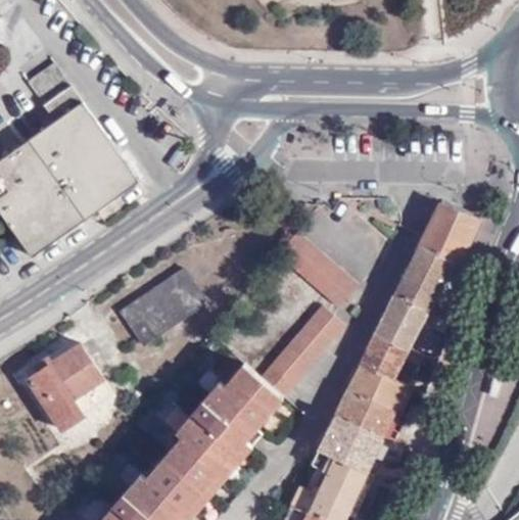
[(27,87),(54,66),(49,60),(22,81),(27,87)]
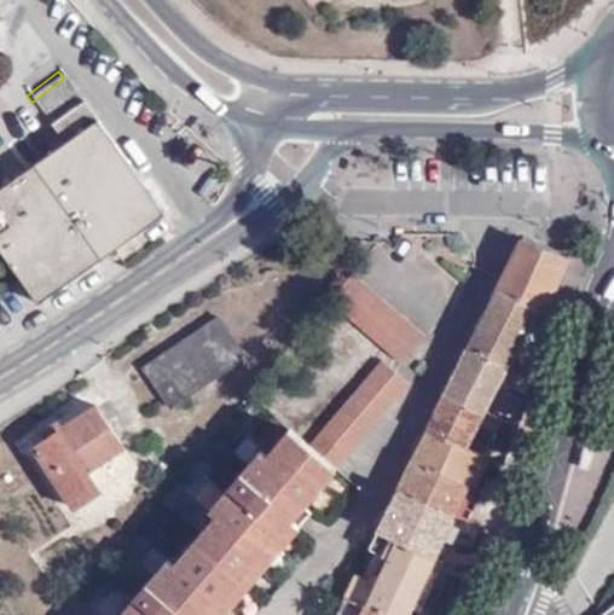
[(0,254),(34,300),(161,208),(64,79),(32,103),(59,141),(0,184),(0,254)]
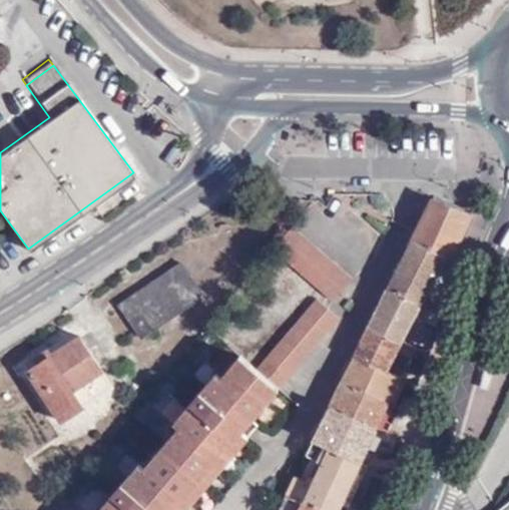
[(467,217),(429,201),(408,241),(446,260),(467,217)]
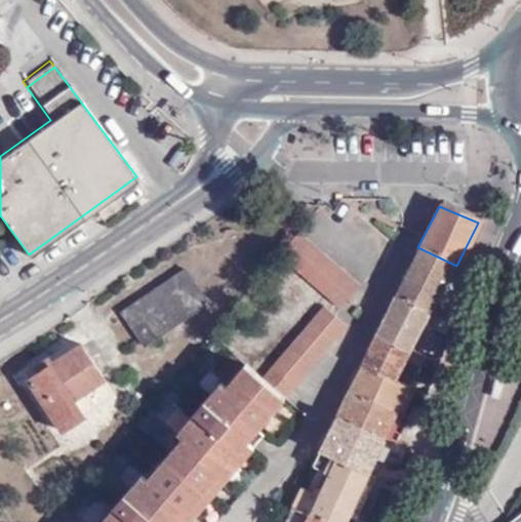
[(360,286),(298,232),(279,254),(339,310),(360,286)]
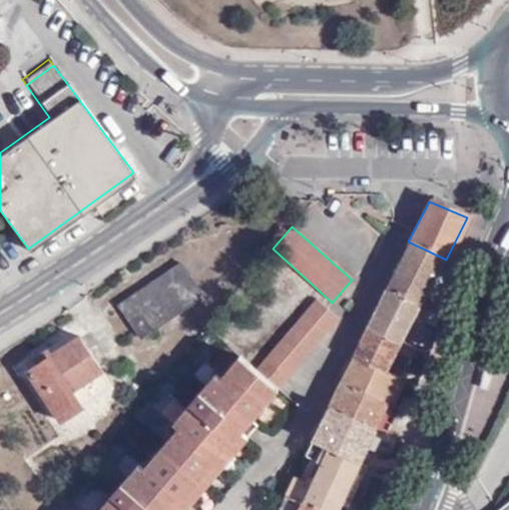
[(446,260),(408,241),(387,287),(420,302),(441,260),(446,262),(446,260)]
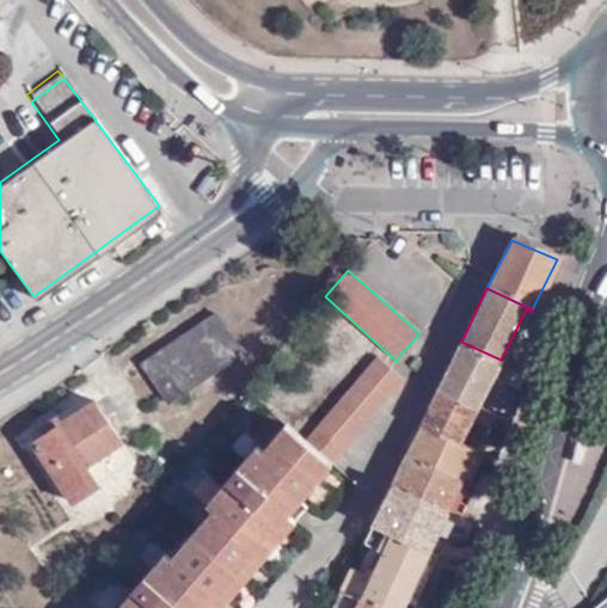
[(215,314),(141,364),(169,404),(243,355),(215,314)]
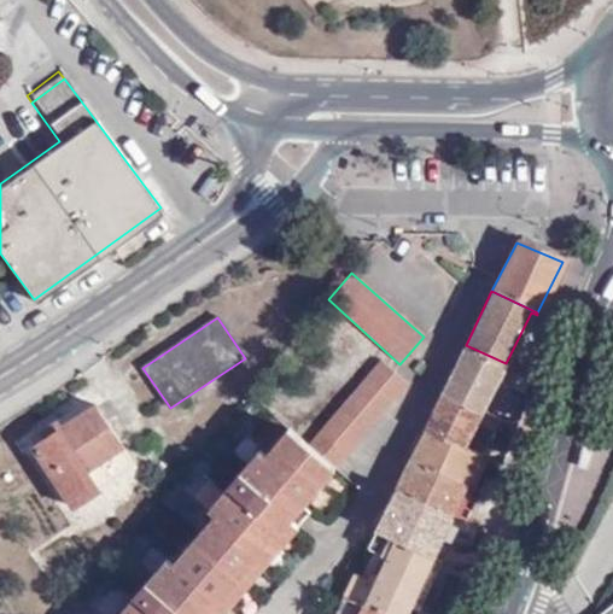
[(479,414),(506,363),(466,345),(442,392),(479,414)]
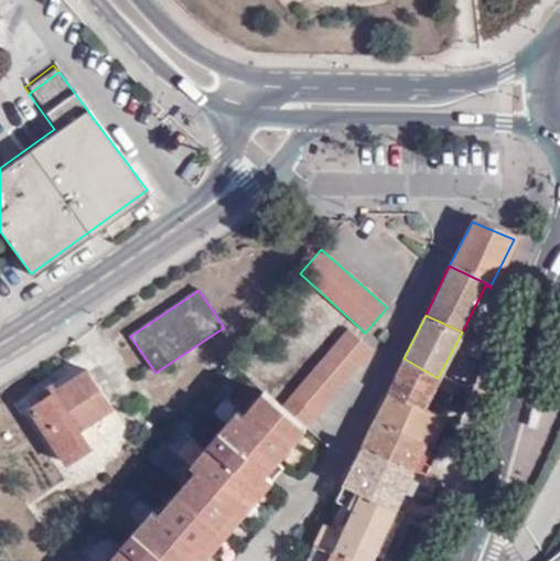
[(265,473),(277,462),(373,351),(348,330),(281,407),(264,390),(243,416),(237,410),(191,464),(196,470),(155,517),(150,513),(108,560),(204,560),(272,481),(265,473)]
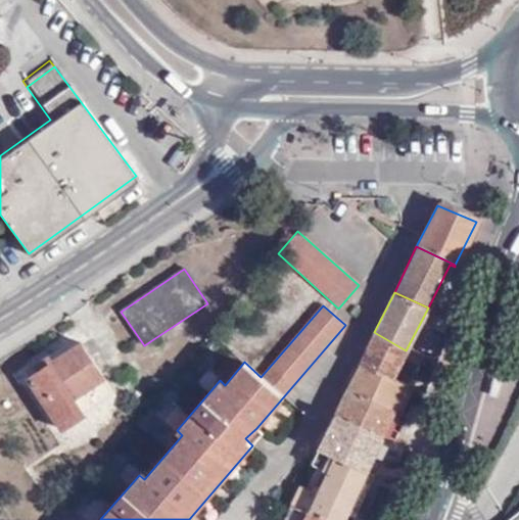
[(390,381),(406,350),(374,332),(357,366),(390,381)]
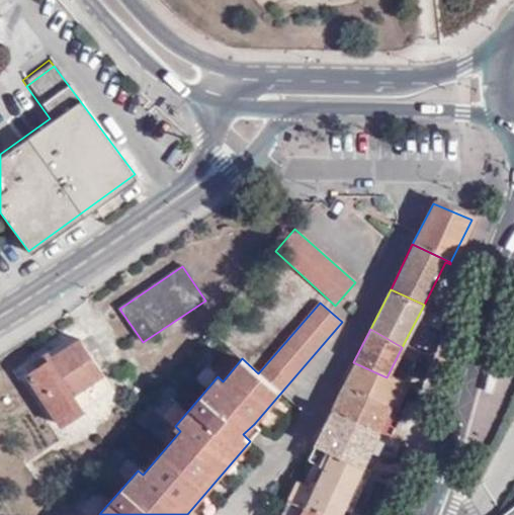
[(74,394),(104,373),(80,338),(28,372),(62,424),(84,409),(74,394)]
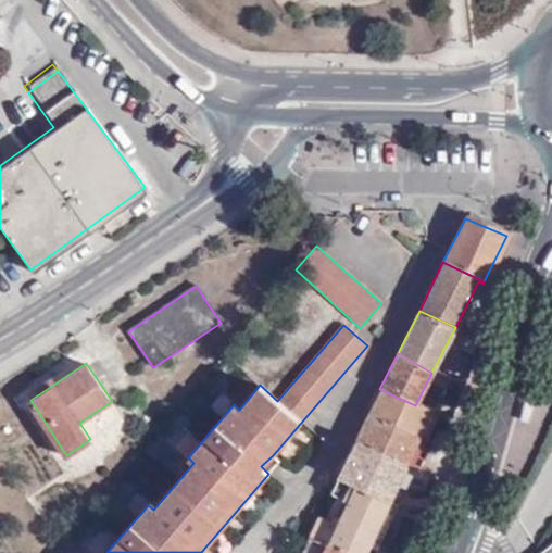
[(429,412),(415,405),(379,389),(354,442),(403,466),(429,412)]
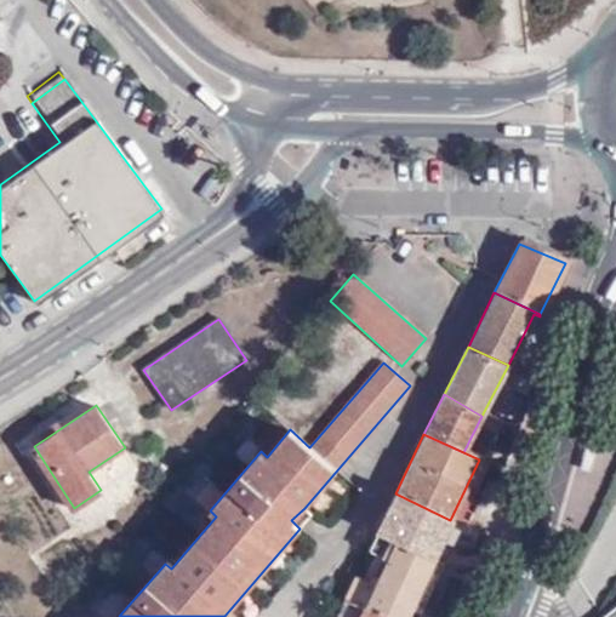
[(137,467),(125,447),(89,472),(101,490),(137,467)]
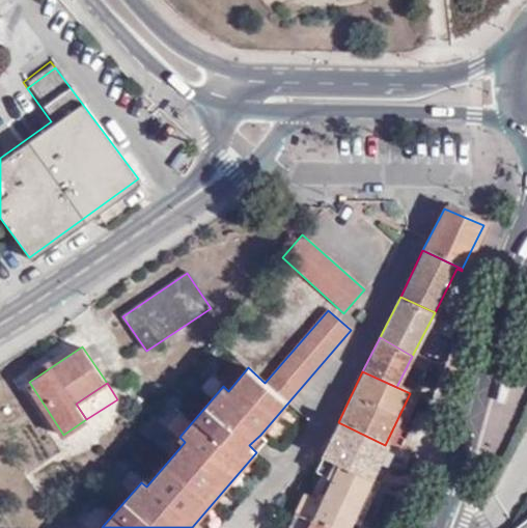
[(368,479),(385,445),(338,422),(322,459),(335,465),(368,479)]
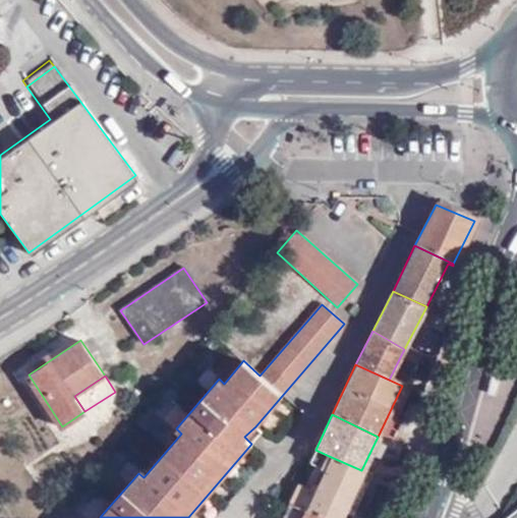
[(262,433),(255,426),(244,437),(251,444),(262,433)]
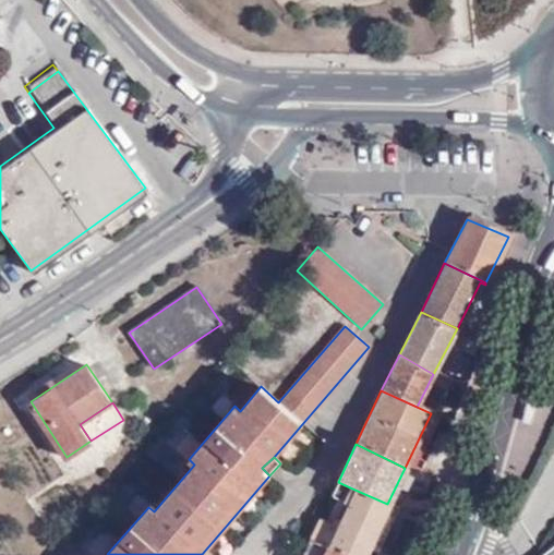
[(329,497),(345,504),(352,489),(338,482),(329,497)]
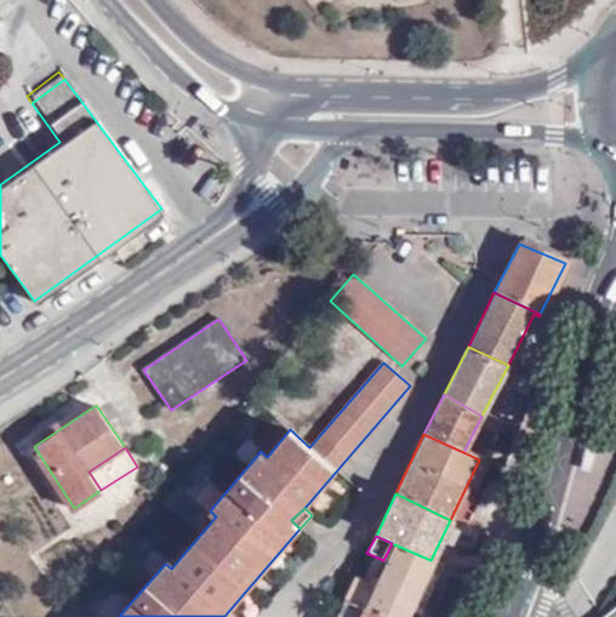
[(404,616),(431,560),(392,543),(383,560),(369,593),(352,584),(342,604),(360,612),(368,616),(404,616)]
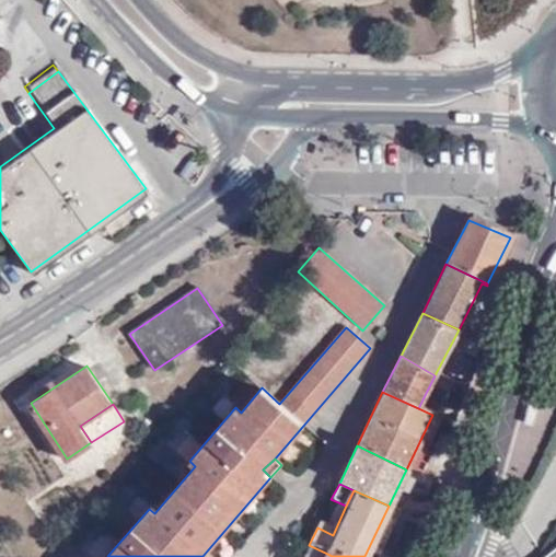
[(373,556),(397,509),(389,506),(365,556),(373,556)]
